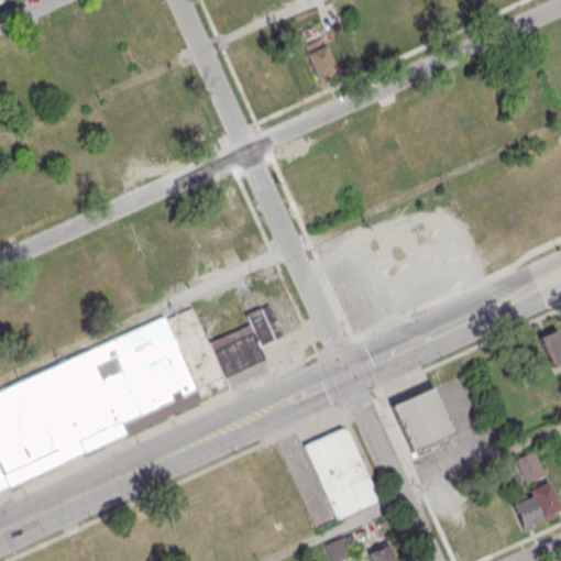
[(321,81),(306,52),(322,44),(338,74),(321,81)]
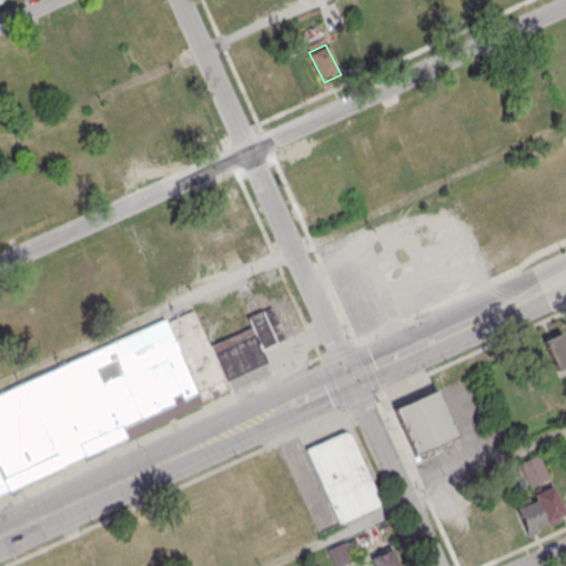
[(226,382),(212,347),(253,330),(249,317),(273,306),(287,340),(262,351),(268,364),(226,382)]
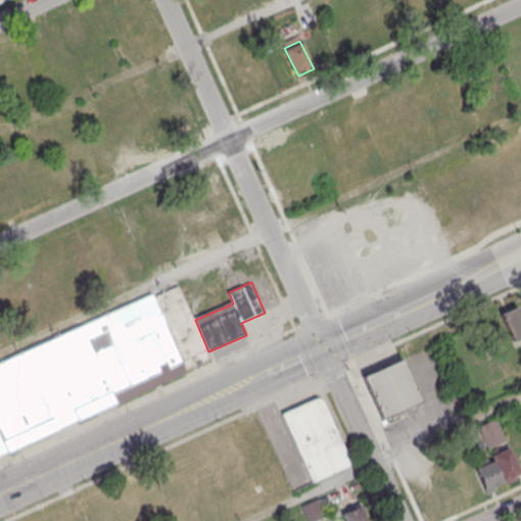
[(82,327),(179,285),(195,320),(208,351),(212,360),(116,403),(82,327)]
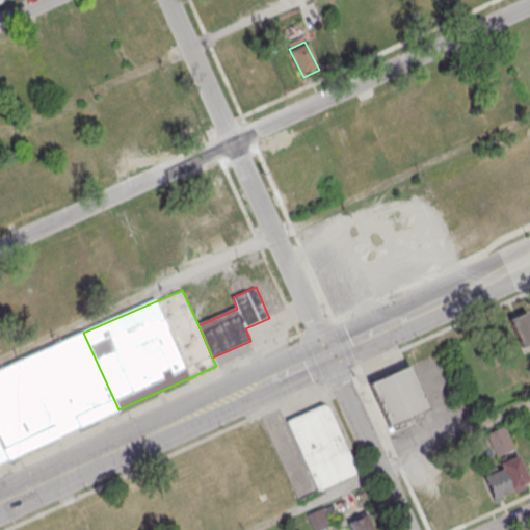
[(529,343),(519,348),(507,321),(526,313),(529,321),(529,343)]
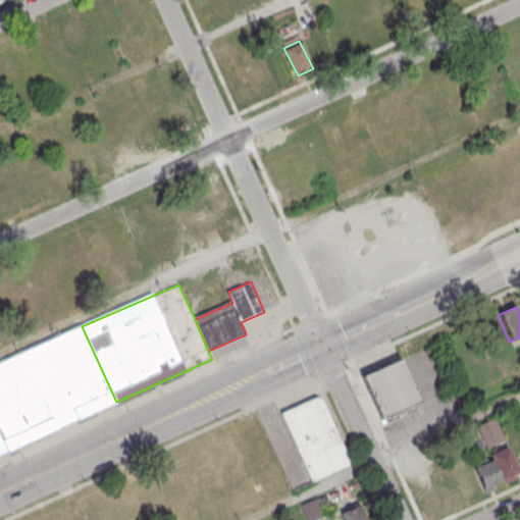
[(0,454),(0,362),(82,326),(116,402),(0,454)]
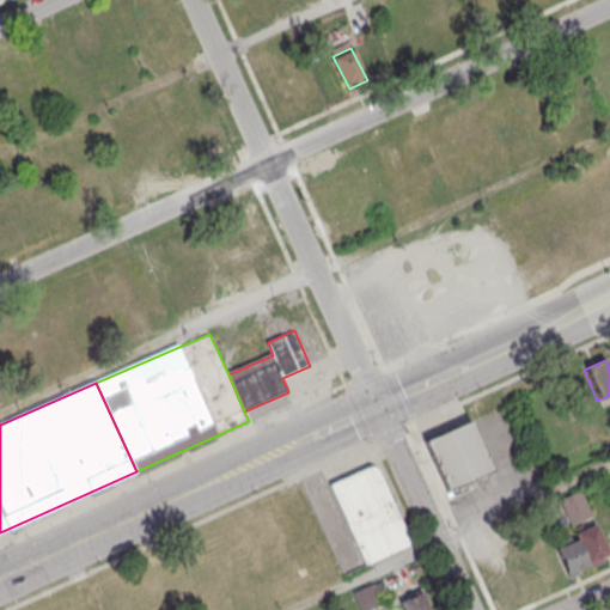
[(425,441),(447,492),(492,471),(469,422),(425,441)]
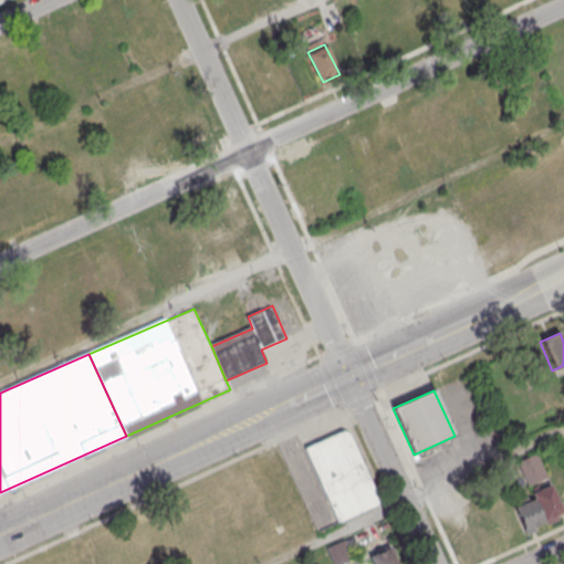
[(304,448),(338,523),(382,503),(351,434),(343,430),(304,448)]
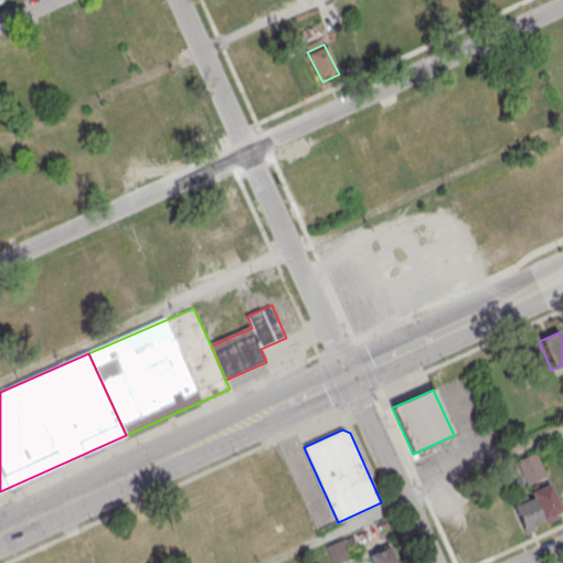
[(529,486),(519,464),(538,455),(548,476),(529,486)]
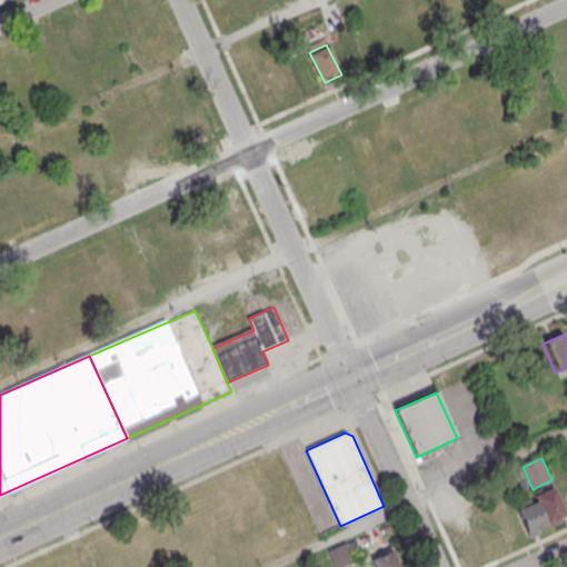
[(549,524),(537,496),(555,488),(566,514),(566,516),(549,524)]
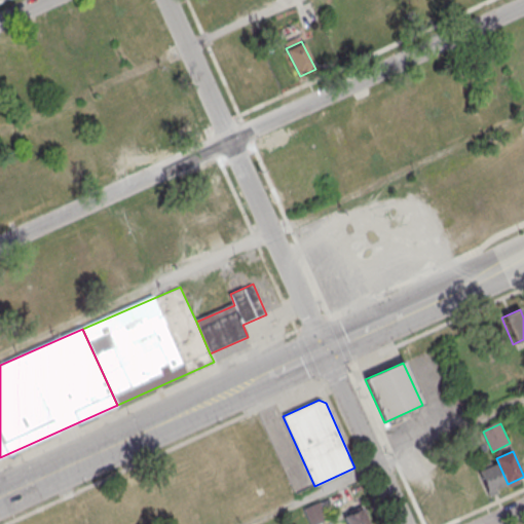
[(489,494),(479,473),(496,464),(507,486),(489,494)]
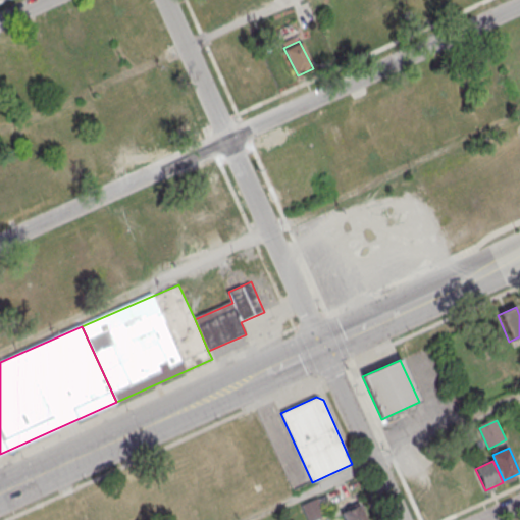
[(309,519),(304,507),(317,501),(324,517),(318,519),(309,519)]
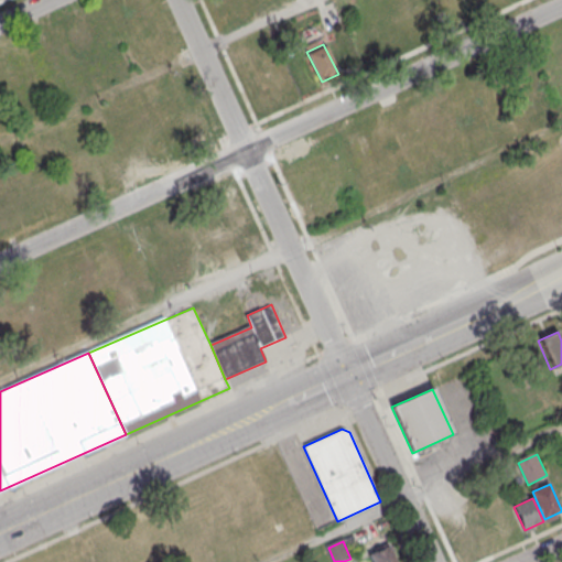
[(369,554),(373,561),(397,561),(389,544),(369,554)]
